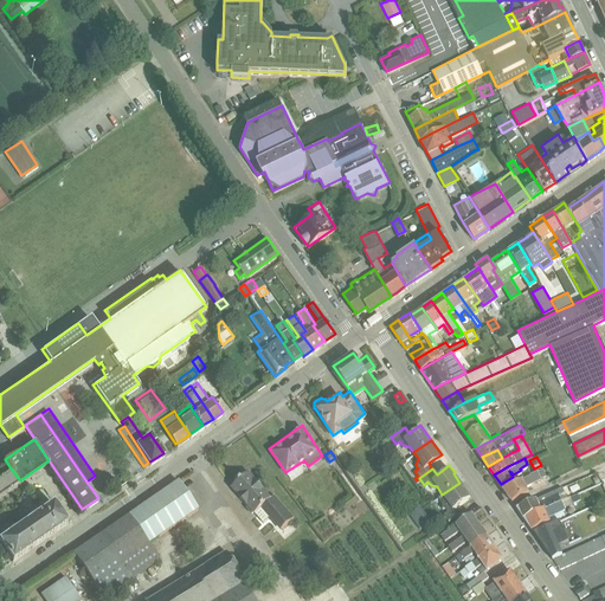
[(542,465),(502,486),(510,498),(528,490),(526,485),(546,473),(542,465)]
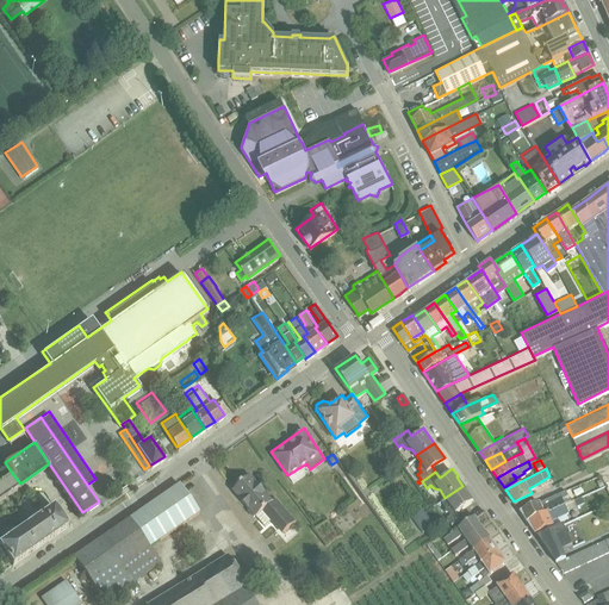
[(0,497),(20,484),(11,472),(0,479),(0,497)]
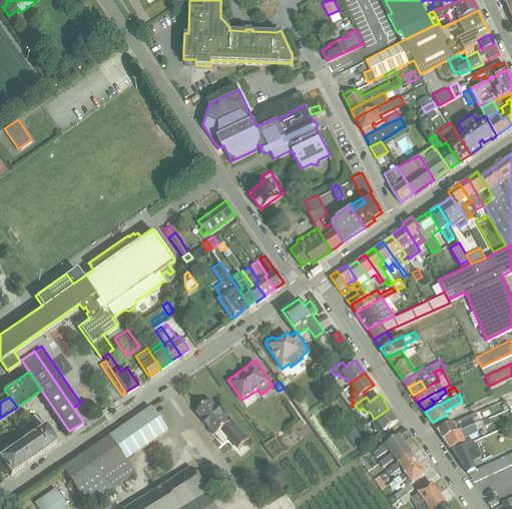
[(209,397),(194,411),(208,426),(207,427),(212,433),(214,432),(221,440),(227,436),(236,447),(248,436),(232,417),(229,420),(209,397)]
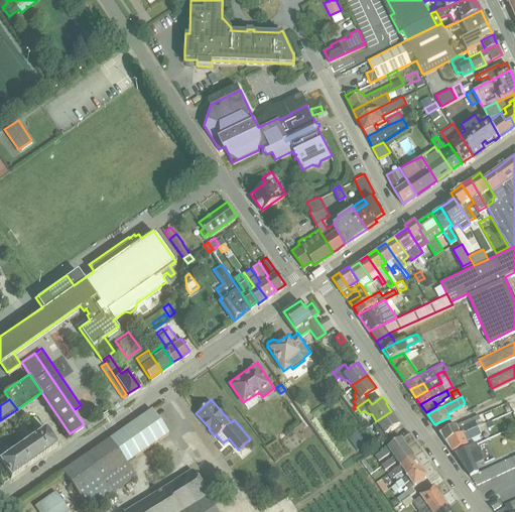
[(109,435),(126,461),(167,431),(150,406),(109,435)]
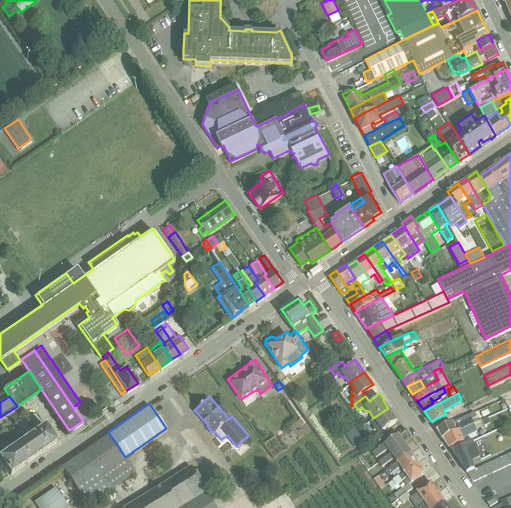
[(388,408),(373,418),(370,420),(373,424),(373,427),(376,428),(378,430),(374,433),(378,438),(390,430),(387,424),(396,418),(392,411),(391,412),(388,408)]
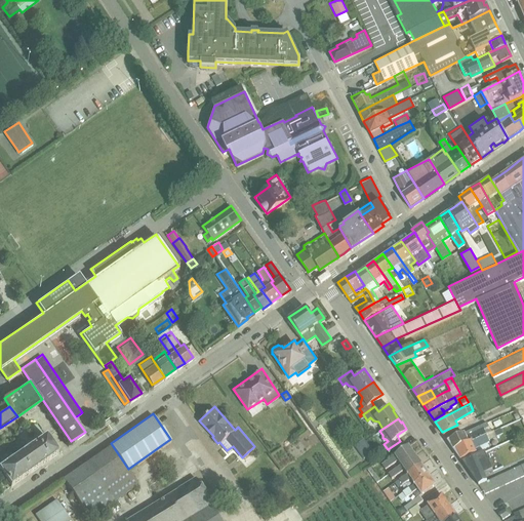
[(452,447),(488,431),(491,429),(486,419),(446,438),(452,447)]
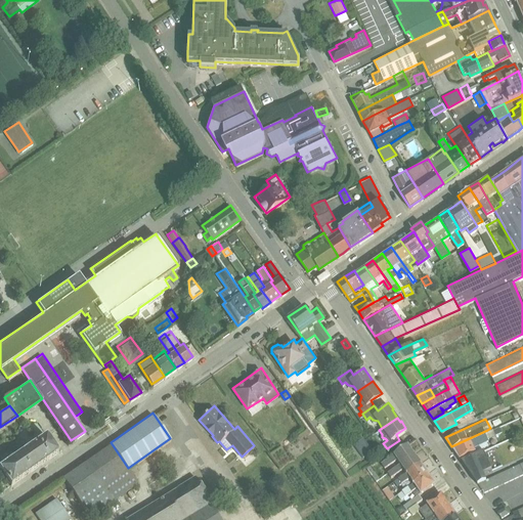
[(487,430),(451,446),(459,457),(462,456),(463,457),(467,455),(467,453),(475,449),(487,443),(485,439),(487,438),(487,436),(502,430),(499,426),(487,431),(487,430)]
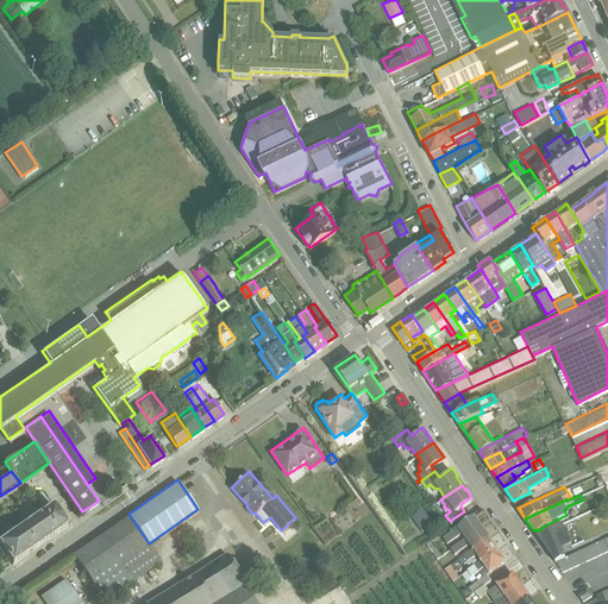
[(36,515),(0,539),(0,543),(11,559),(10,559),(12,561),(13,560),(22,554),(24,552),(32,547),(35,545),(43,539),(45,538),(54,532),(56,530),(64,524),(68,523),(54,503),(37,515),(36,515)]
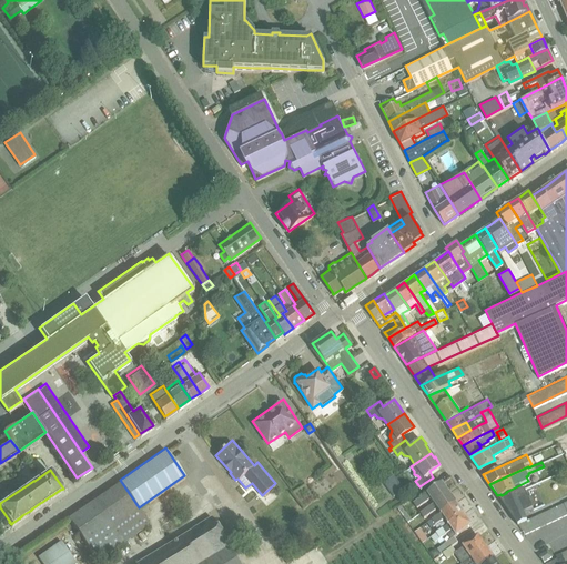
[(393,473),(383,480),(393,493),(402,486),(393,473)]
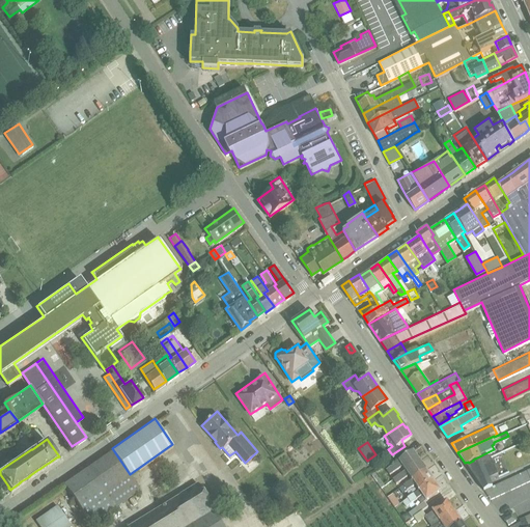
[(130,474),(112,448),(63,482),(91,522),(140,488),(130,474)]
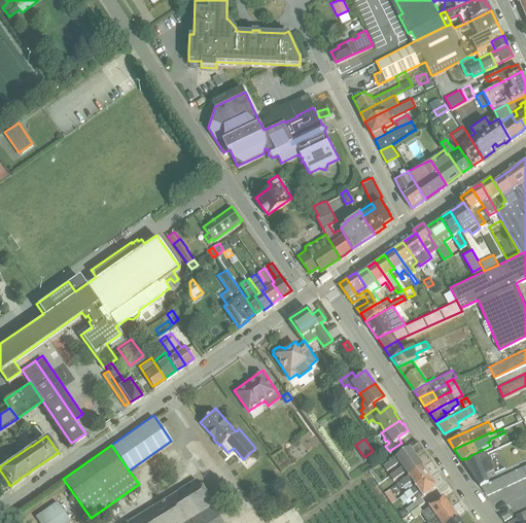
[(401,464),(416,454),(410,445),(383,463),(386,468),(398,460),(401,464)]
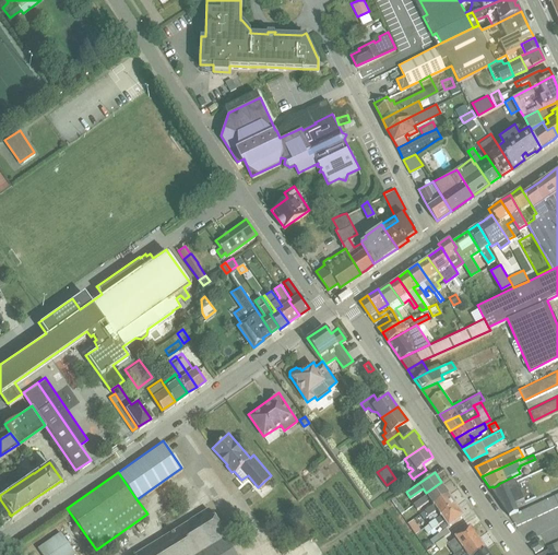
[(494,487),(491,489),(498,499),(509,514),(518,509),(514,502),(523,497),(514,479),(498,485),(494,487)]
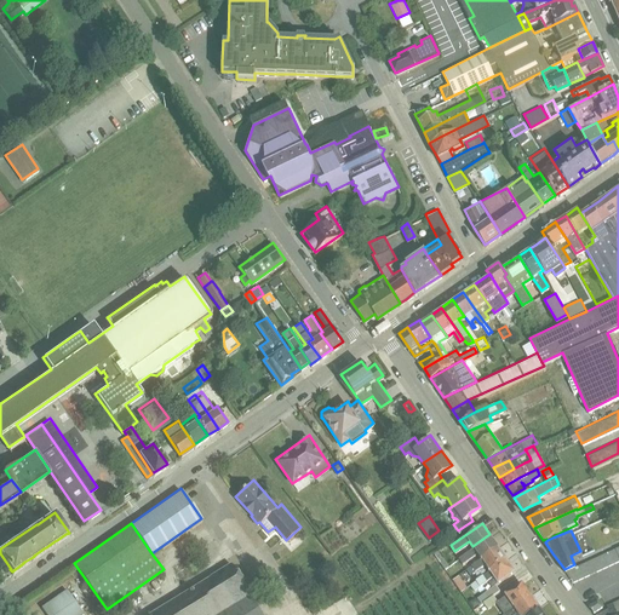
[(489,534),(473,546),(452,561),(456,565),(476,552),(480,557),(498,545),(489,534)]
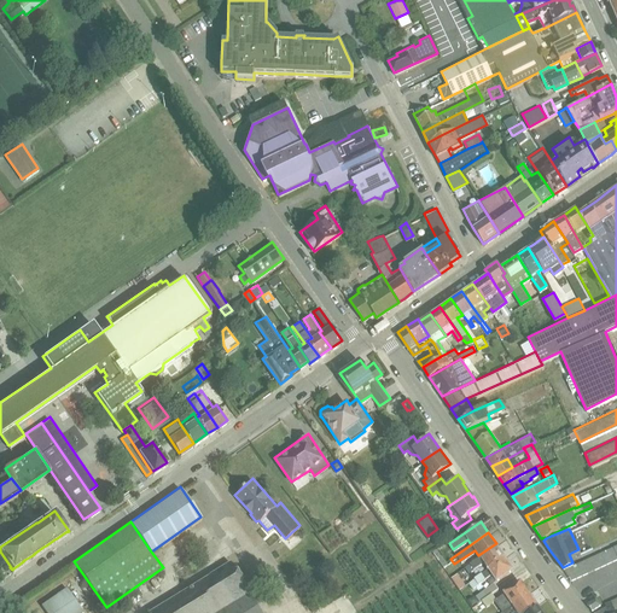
[(616,542),(572,562),(563,567),(570,577),(616,555),(616,542)]
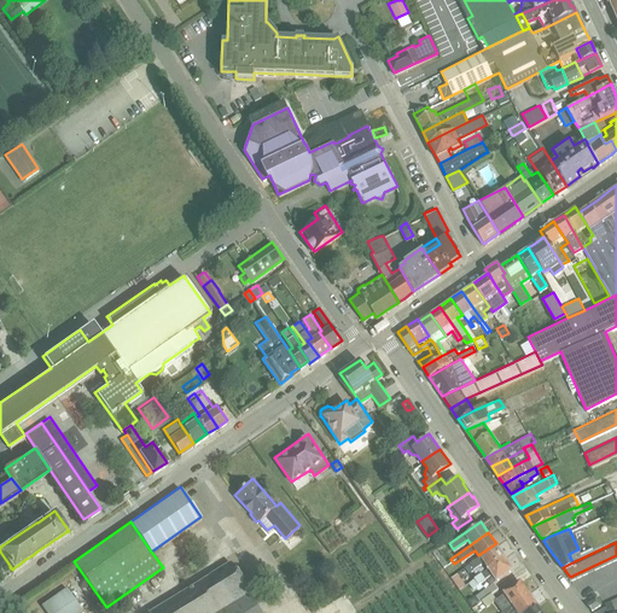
[(496,543),(478,555),(464,565),(469,571),(472,568),(473,570),(479,566),(478,564),(483,561),(487,566),(504,554),(496,543)]
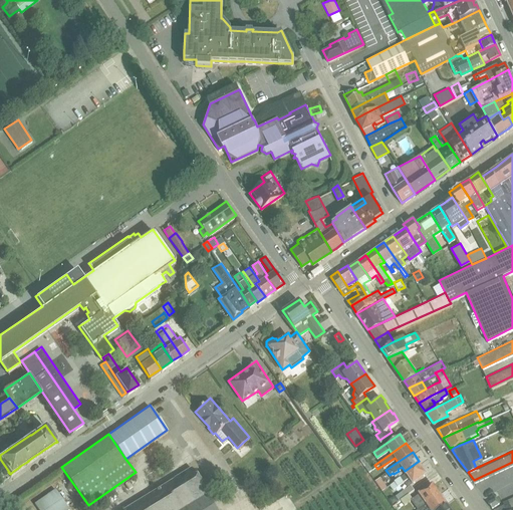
[(362,454),(358,456),(367,469),(371,467),(362,454)]
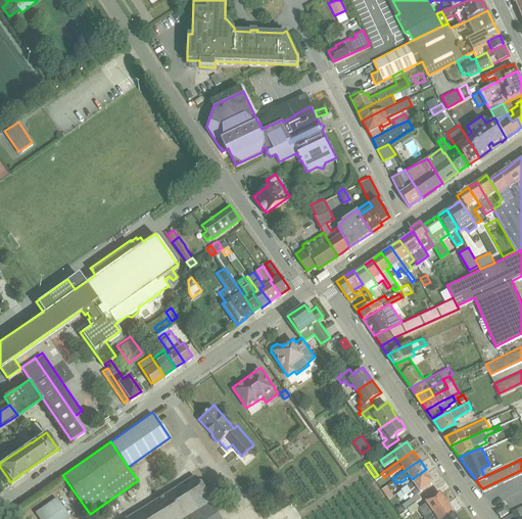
[(426,469),(412,479),(395,490),(399,496),(415,484),(420,490),(434,480),(426,469)]
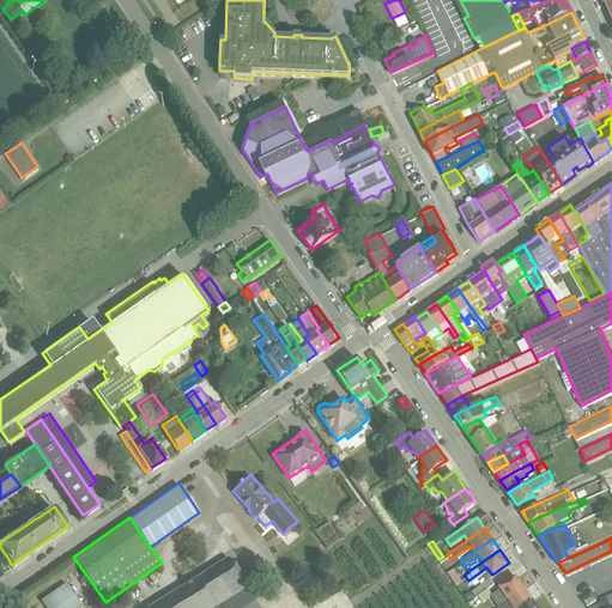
[(260,607),(228,554),(146,605),(147,607),(260,607)]
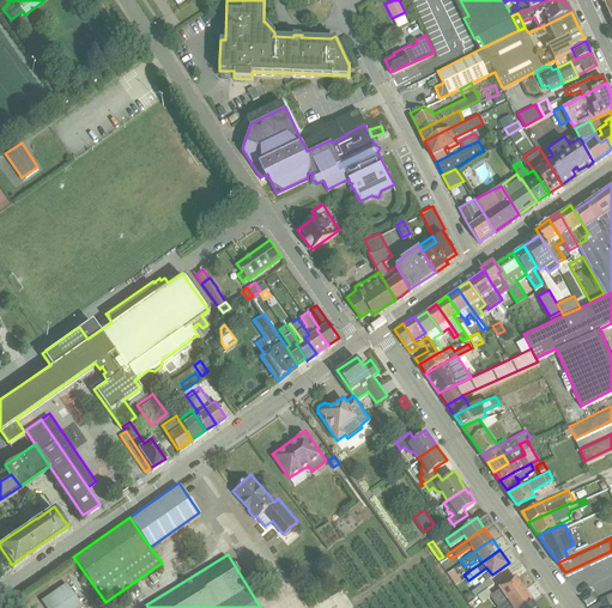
[(452,566),(447,570),(454,582),(461,577),(453,565),(452,566)]
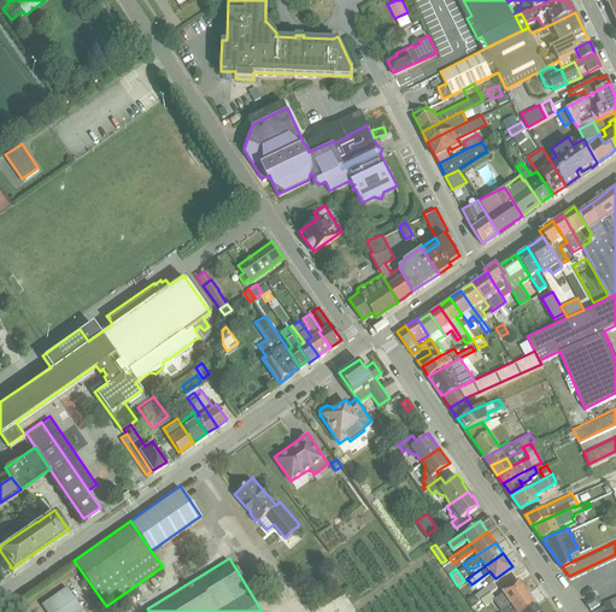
[(500,608),(528,589),(520,576),(502,589),(492,596),(500,608)]
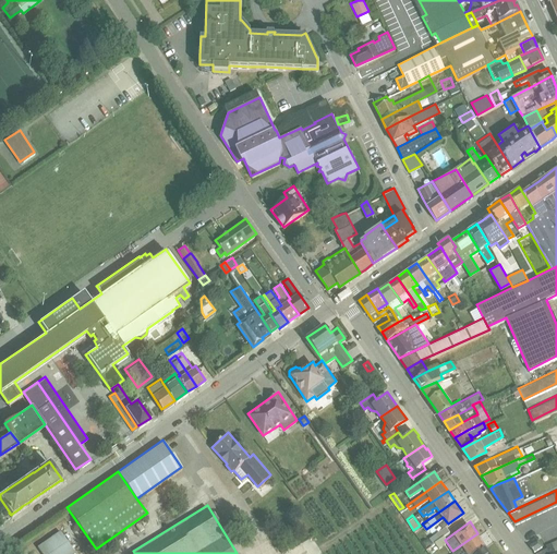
[(439,536),(443,533),(449,529),(446,525),(435,531),(439,536)]
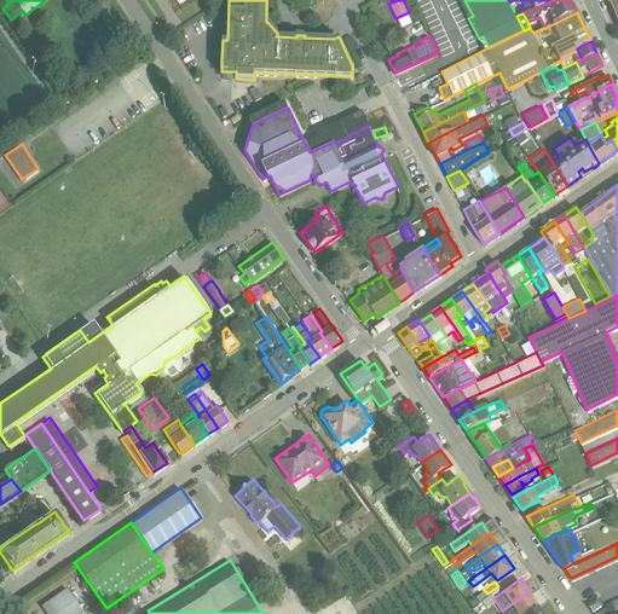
[(76,613),(82,610),(65,585),(40,603),(47,613),(76,613)]
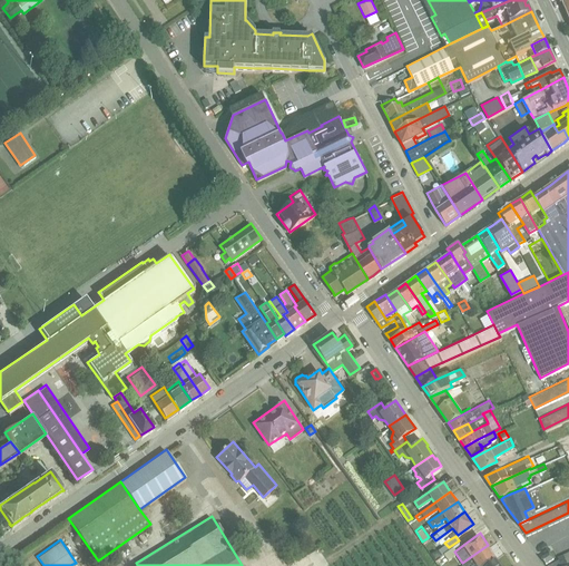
[(452,545),(449,547),(442,552),(447,558),(454,552),(457,550),(452,545)]
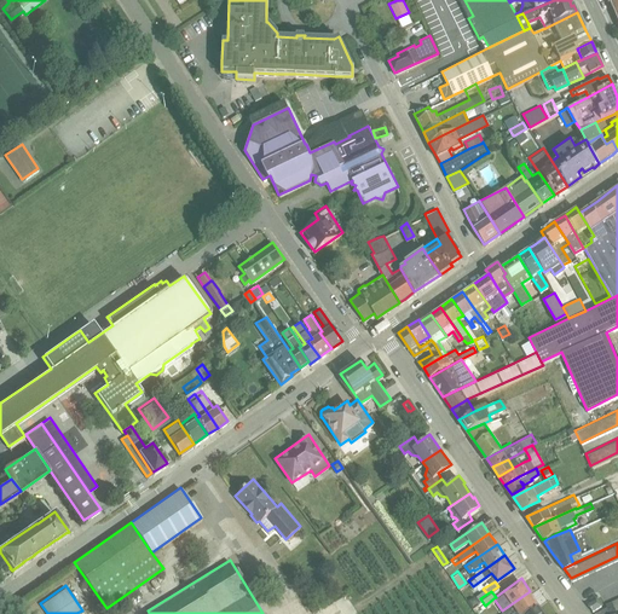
[(530,591),(502,610),(504,613),(507,613),(512,612),(513,613),(523,613),(538,603),(530,591)]
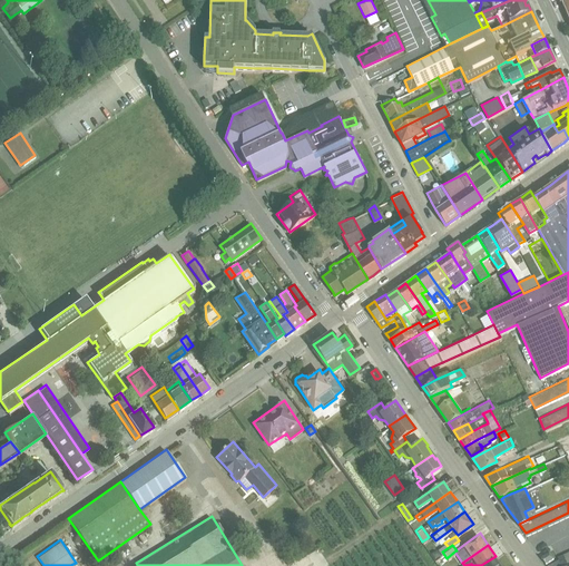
[(568,548),(557,555),(558,557),(547,564),(548,565),(559,565),(568,562),(568,548)]
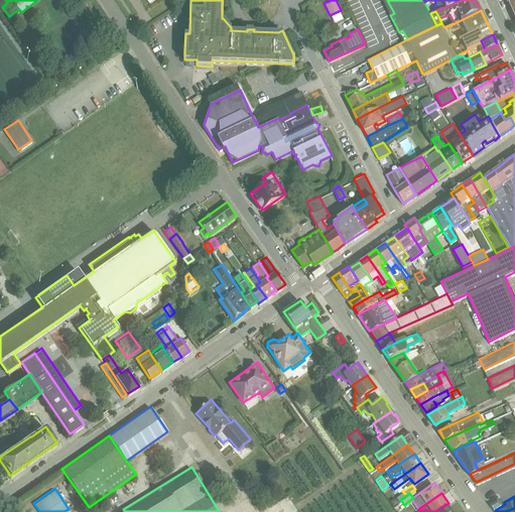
[(497,497),(489,502),(493,508),(501,503),(497,497)]
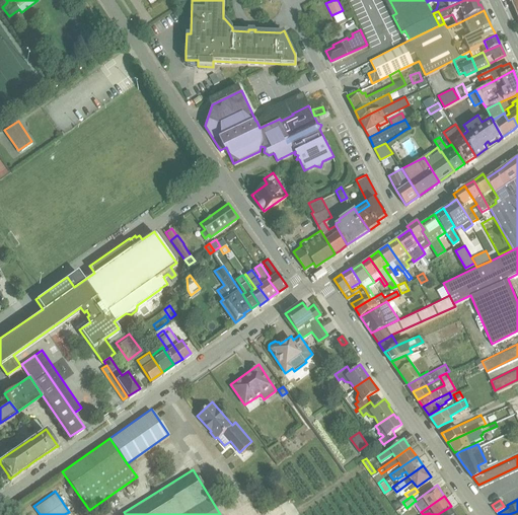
[(263,501),(257,505),(262,512),(268,509),(263,501)]
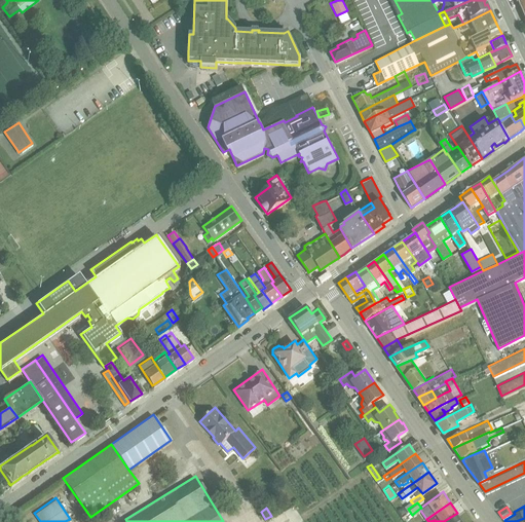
[(463,521),(457,513),(444,521),(463,521)]
